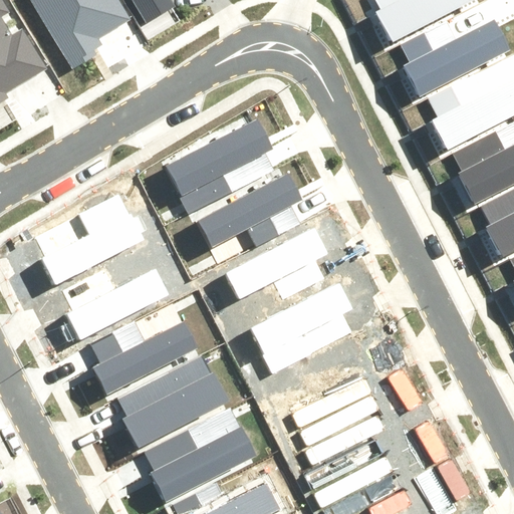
[(0,0),(0,107),(15,99),(9,88),(48,66),(29,33),(15,40),(3,18),(20,9),(15,0),(0,0)]
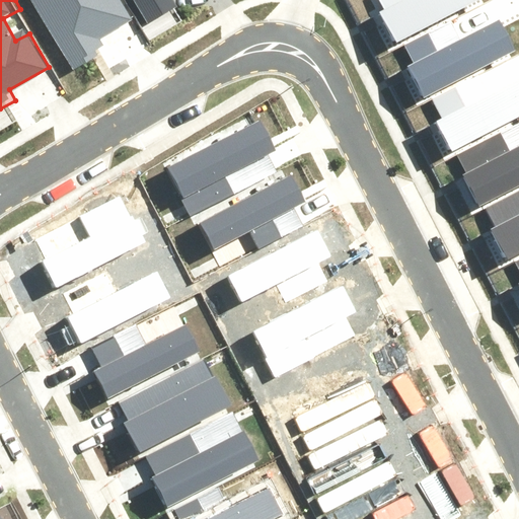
[(28,0),(71,71),(105,50),(98,38),(133,17),(122,0),(28,0)]
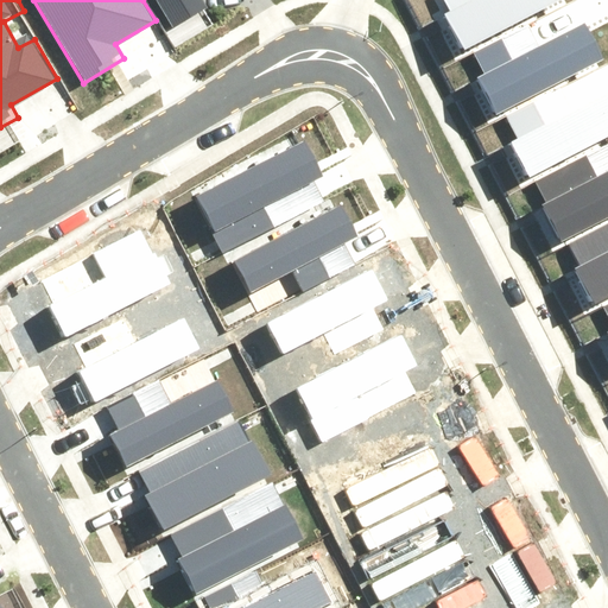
[(149,0),(171,38),(215,13),(207,0),(149,0)]
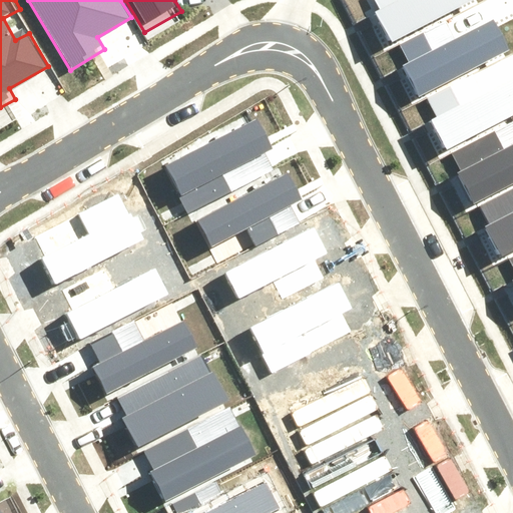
[(376,12),(391,42),(472,0),(376,0),(381,9),(376,12)]
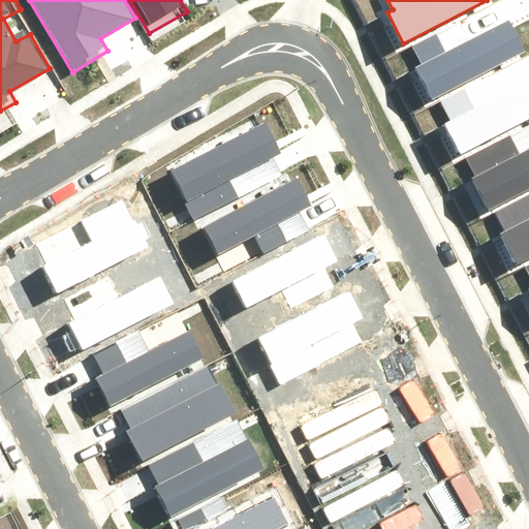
[(412,45),(422,63),(414,67),(431,100),(528,51),(510,17),(467,38),(459,22),(412,45)]
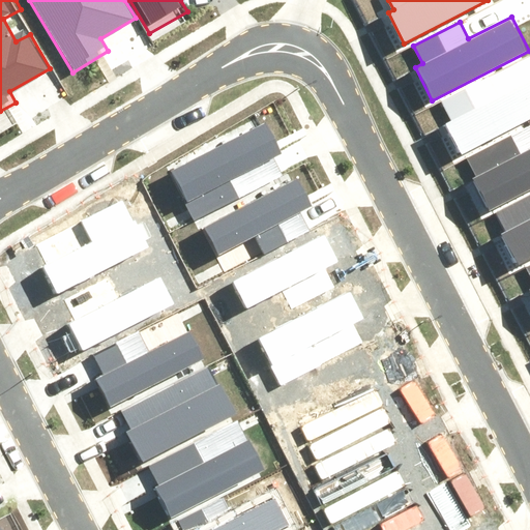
[(443,99),(452,117),(445,121),(462,153),(529,118),(529,75),(498,92),(490,76),(443,99)]
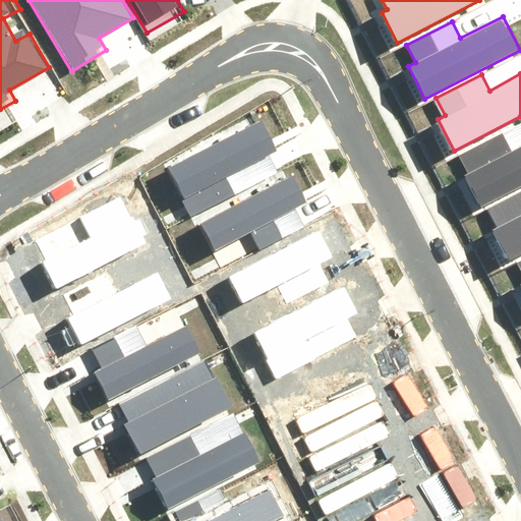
[(162,165),(183,208),(224,187),(217,172),(273,145),(258,116),(162,165)]
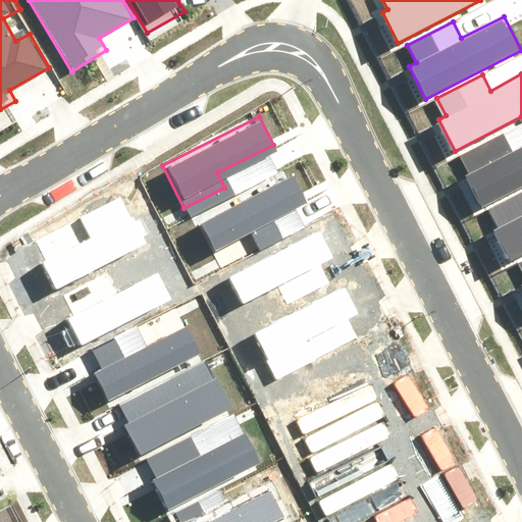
[(462,155),(471,172),(463,176),(480,208),(521,187),(521,144),(516,148),(508,132),(462,155)]
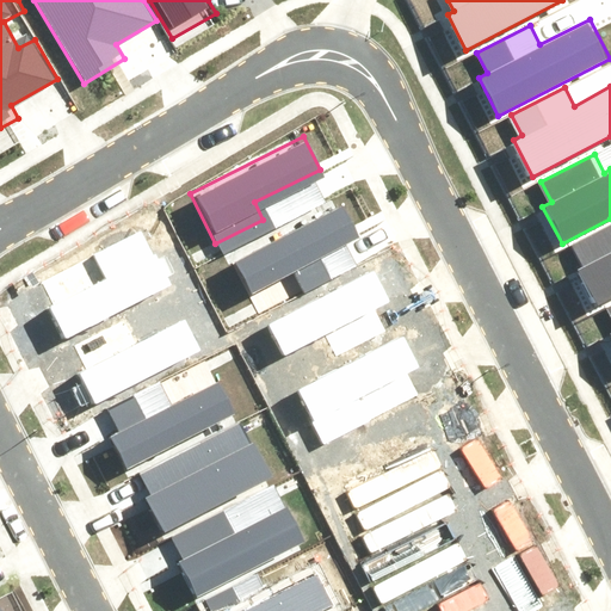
[(263,220),(215,244),(245,302),(281,283),(276,272),(351,232),(333,199),(271,233),(263,220)]
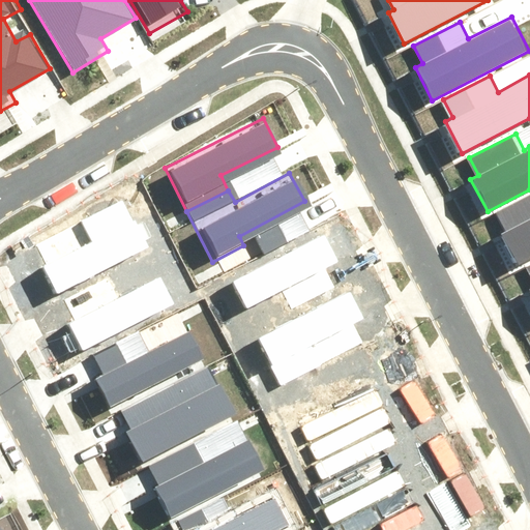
[(499,233),(518,268),(529,261),(529,195),(494,214),(503,231),(499,233)]
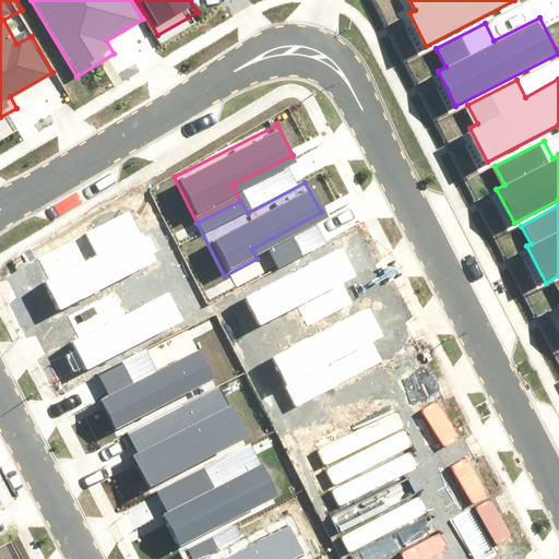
[(38,256),(63,304),(156,257),(132,209),(38,256)]
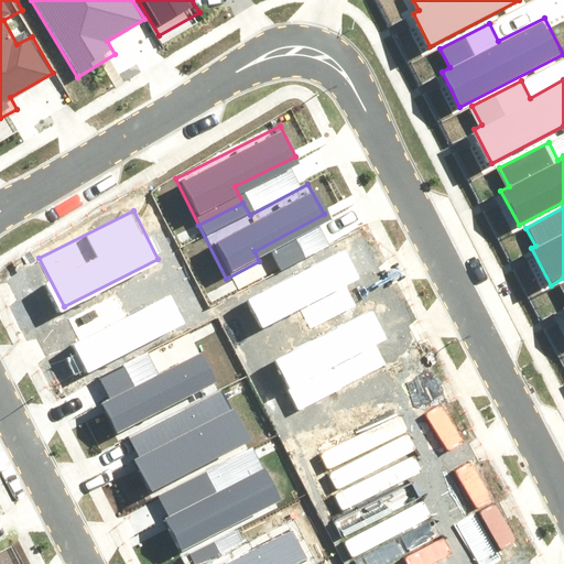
[(243,300),(259,331),(305,310),(313,325),(354,305),(344,286),(360,279),(347,250),(243,300)]
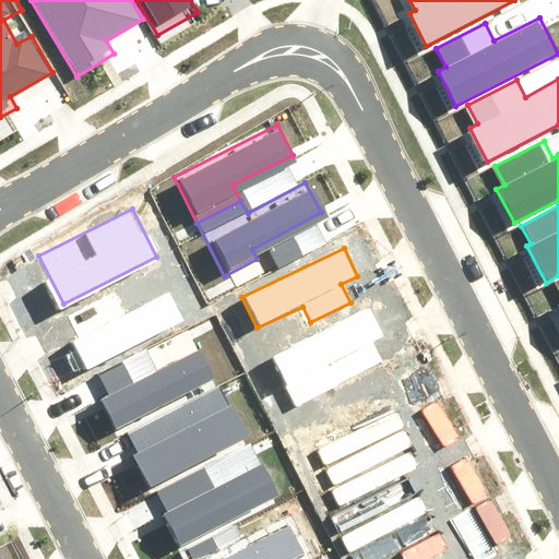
[(63,313),(73,331),(68,334),(86,369),(183,319),(167,287),(122,311),(110,289),(63,313)]
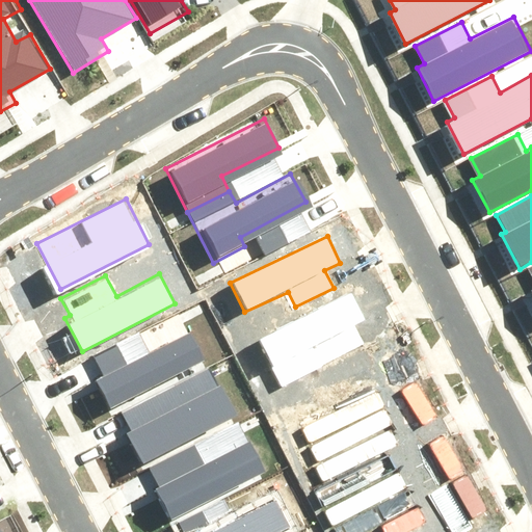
[(258,342),(280,386),(364,342),(356,326),(367,320),(352,293),(258,342)]
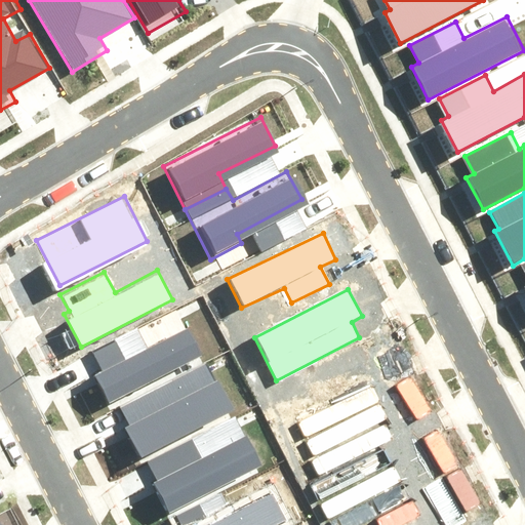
[(88,350),(97,366),(92,368),(111,402),(202,355),(187,325),(144,348),(133,327),(88,350)]
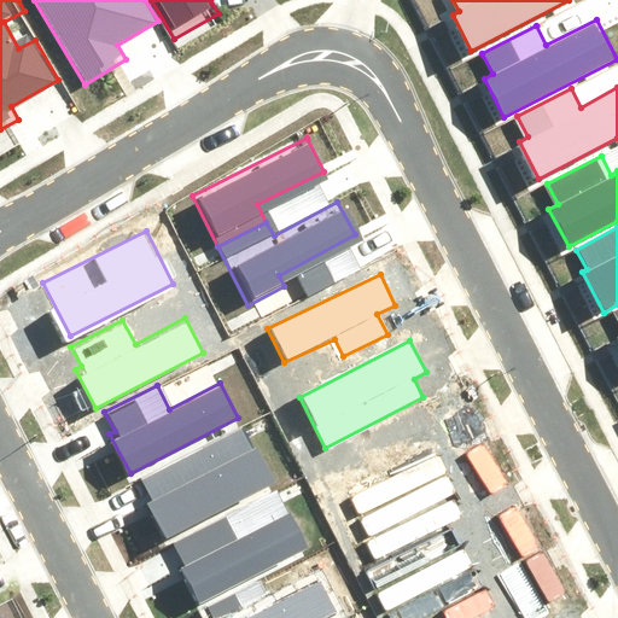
[(146,500),(164,536),(273,482),(244,425),(141,476),(152,497),(146,500)]
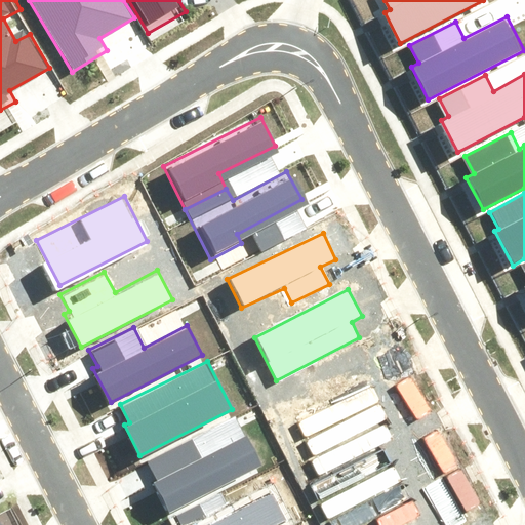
[(148,463),(157,479),(152,482),(169,515),(261,468),(246,438),(203,460),(193,440),(148,463)]
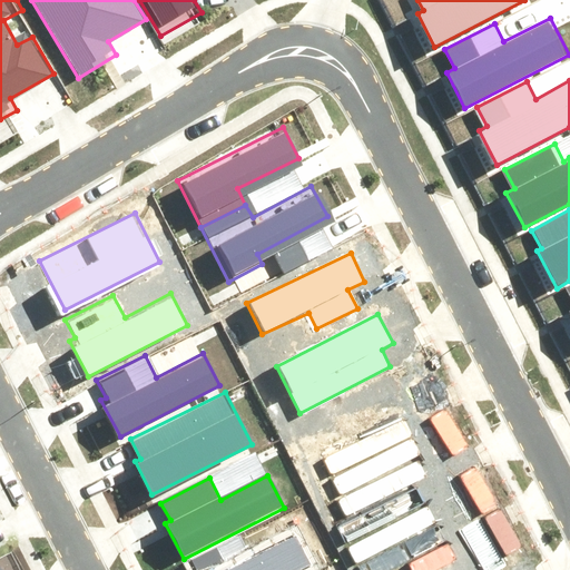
[(187,559),(193,569),(297,569),(310,564),(293,532),(247,557),(235,534),(187,559)]
